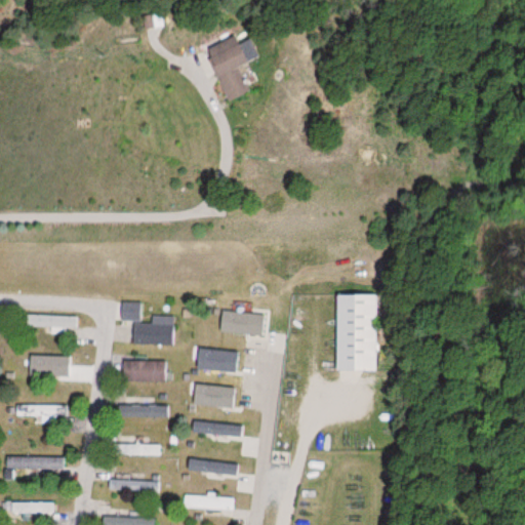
[(227,101),(251,89),(229,39),(204,50),(227,101)]
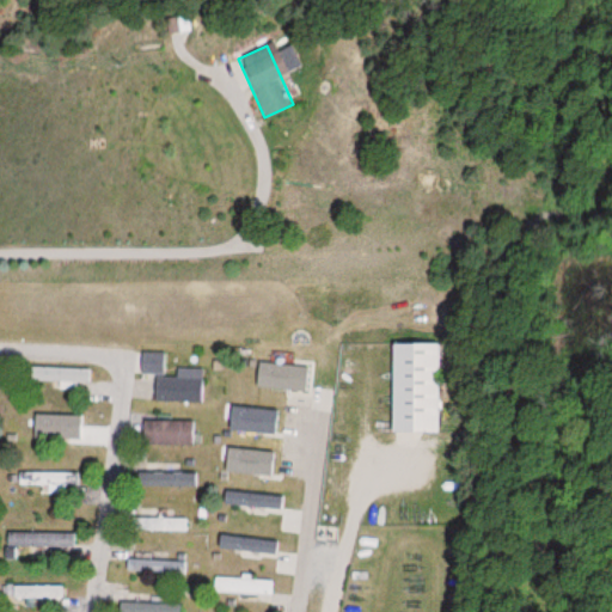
[(442,344),(390,343),(389,432),(440,433),(442,344)]
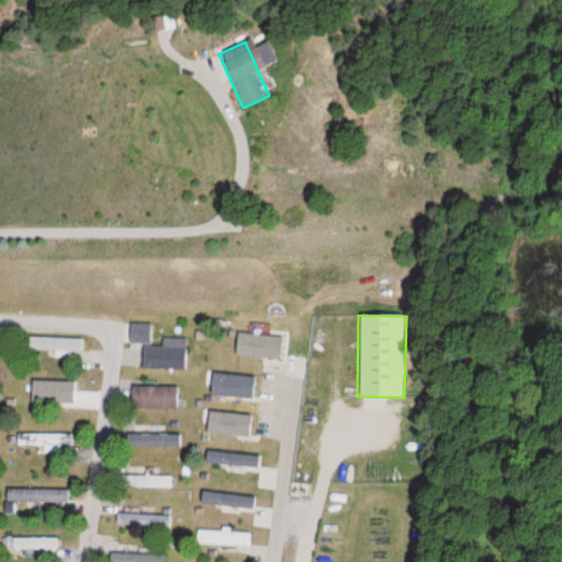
[(83,338),(29,338),(29,351),(83,351),(83,338)]
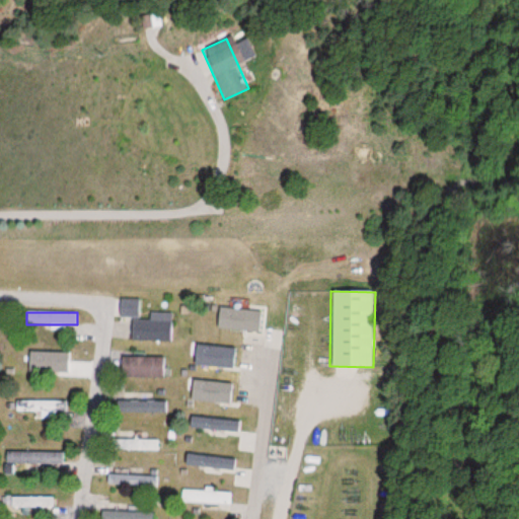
[(168,340),(168,321),(130,321),(130,340),(168,340)]
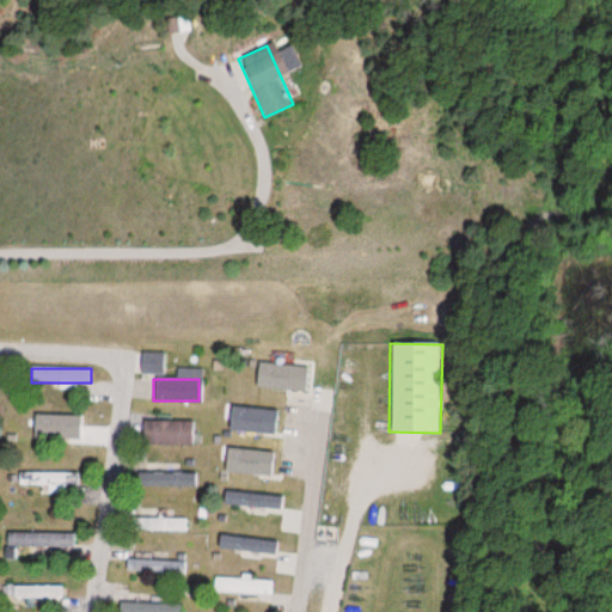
[(85,415),(29,415),(29,428),(85,428),(85,415)]
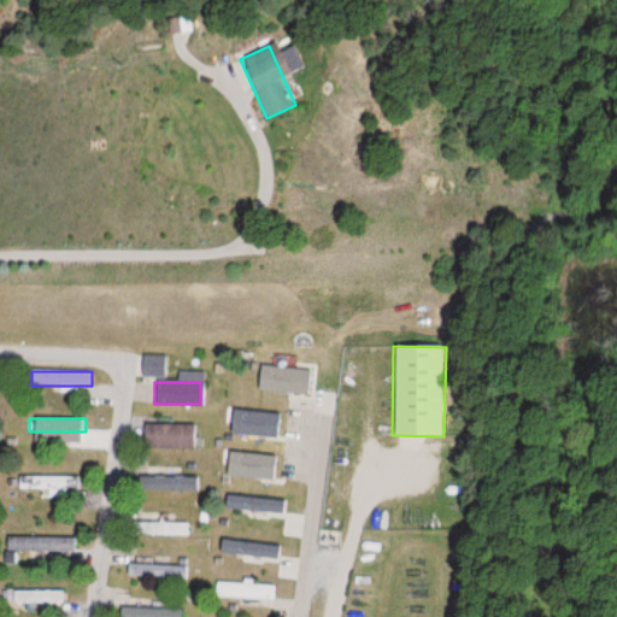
[(145,448),(194,448),(194,424),(145,424),(145,448)]
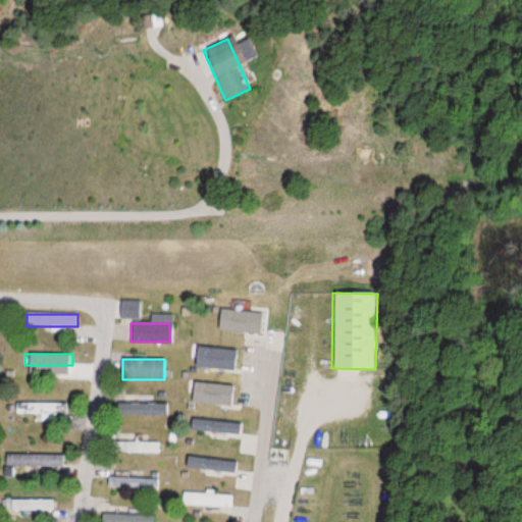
[(18,417),(66,417),(66,403),(18,403),(18,417)]
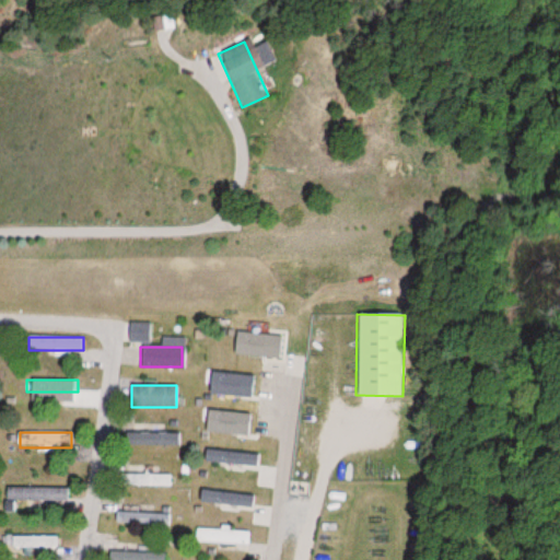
[(128,432),(128,444),(176,444),(176,432),(128,432)]
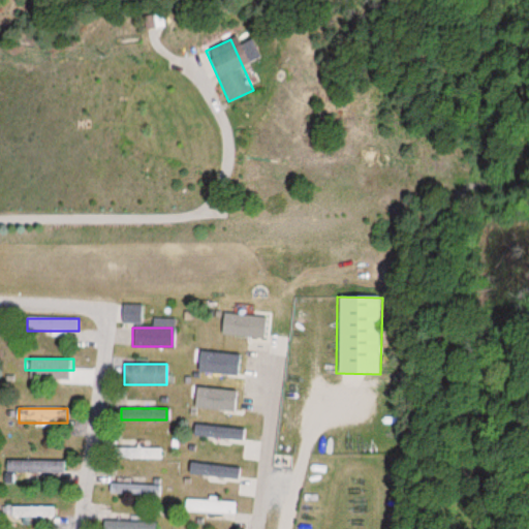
[(113,459),(163,459),(163,447),(113,447),(113,459)]
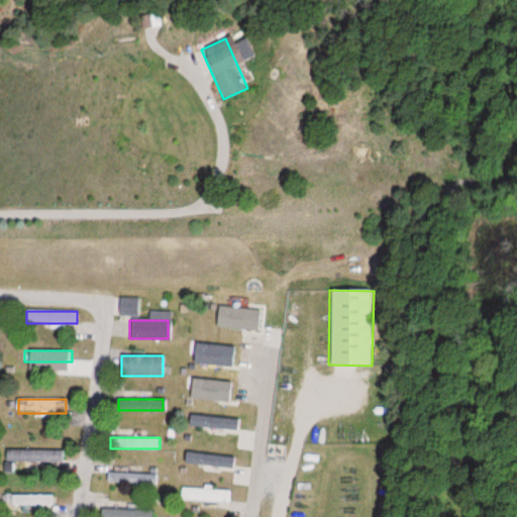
[(60,462),(60,449),(13,449),(13,462),(60,462)]
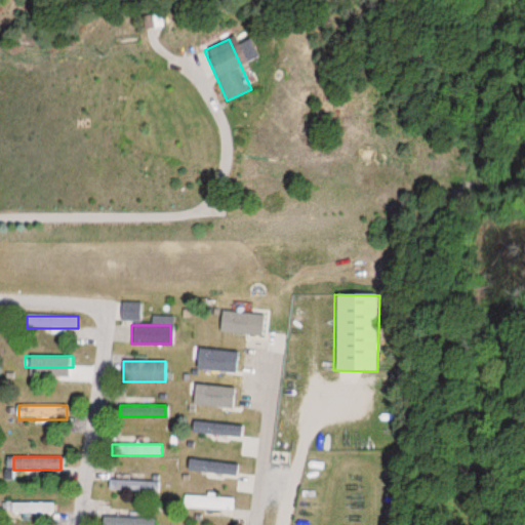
[(161,481),(108,480),(108,491),(160,491),(161,481)]
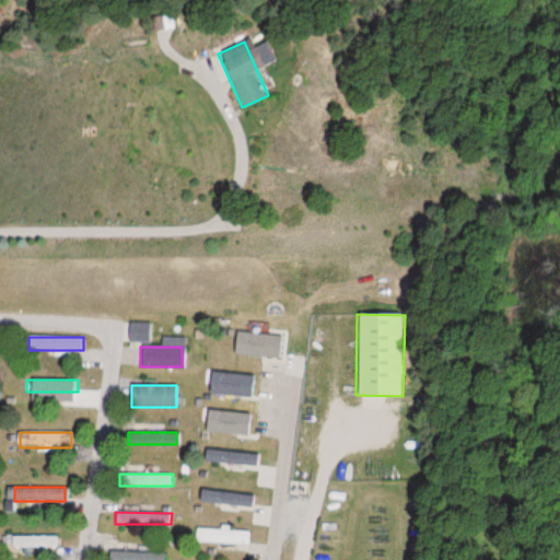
[(248,545),(249,531),(195,527),(195,543),(248,545)]
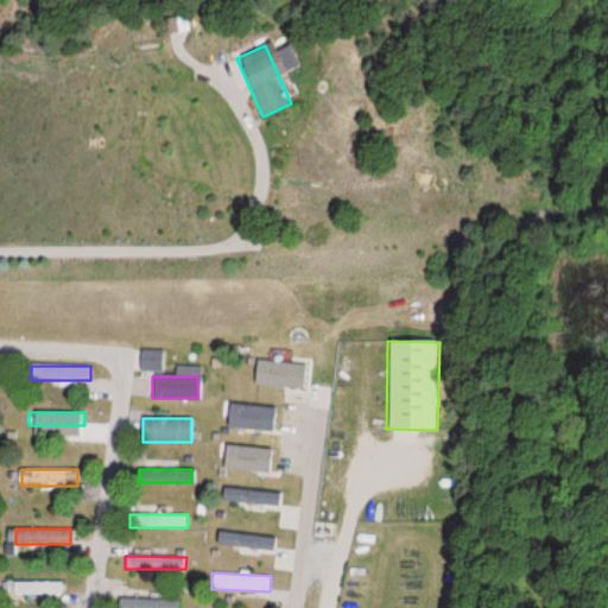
[(8,582),(8,593),(62,593),(62,582),(8,582)]
